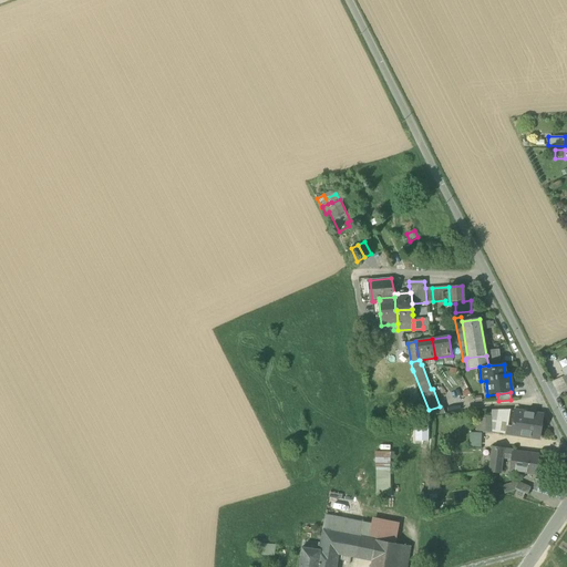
[(429,410),(431,415),(445,414),(442,405),(440,406),(429,410)]
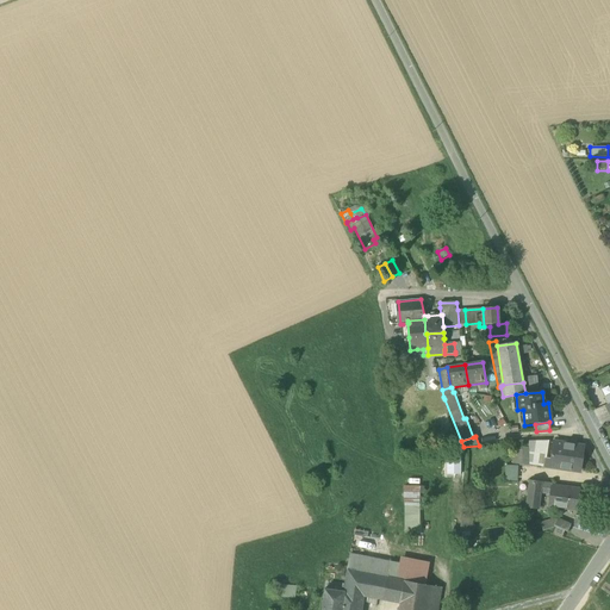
[(530,465),(537,465),(537,462),(539,453),(545,453),(546,443),(530,443),(530,450),(530,459),(530,465)]
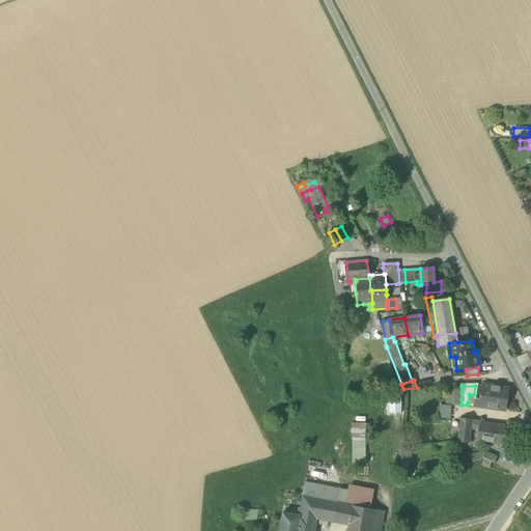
[(475,407),(504,410),(506,389),(483,386),(481,400),(476,399),(475,407)]
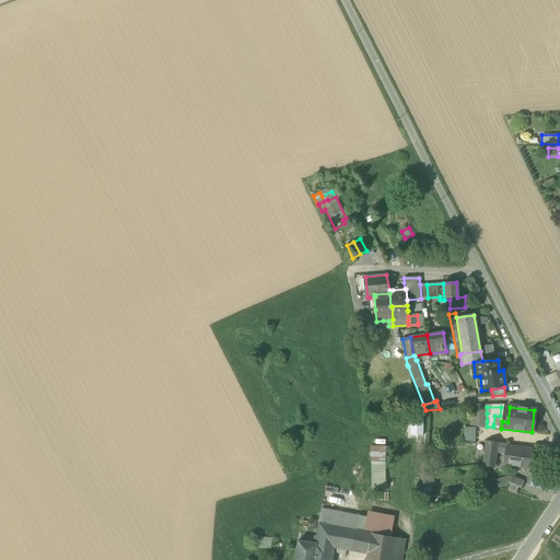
[(464,442),(476,442),(475,428),(464,428),(464,442)]
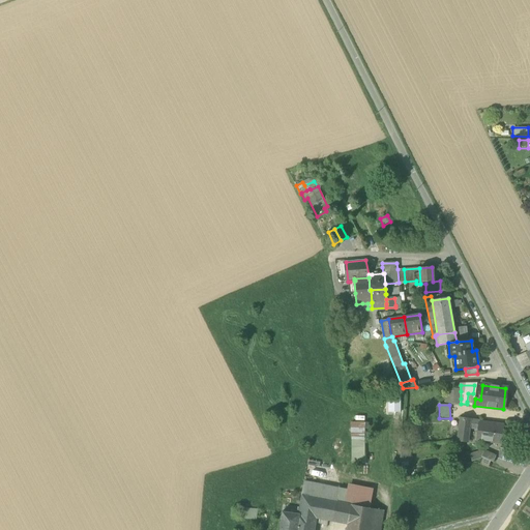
[(468,442),(469,428),(470,419),(460,418),(458,441),(468,442)]
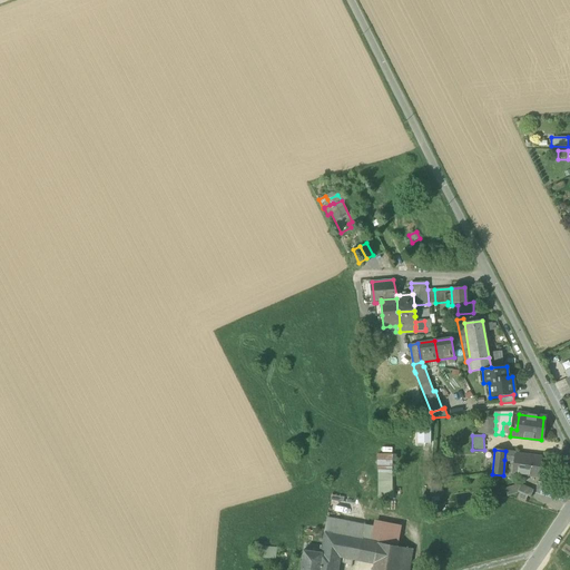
[(516,452),(505,451),(504,460),(514,461),(514,453),(516,453),(516,452)]
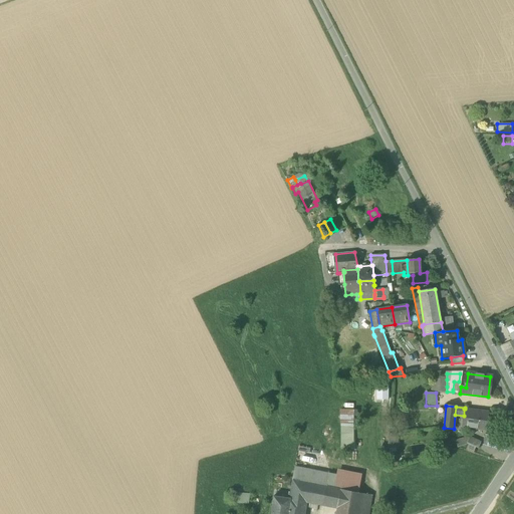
[(489,412),(465,409),(464,409),(464,416),(462,428),(486,431),(489,412)]
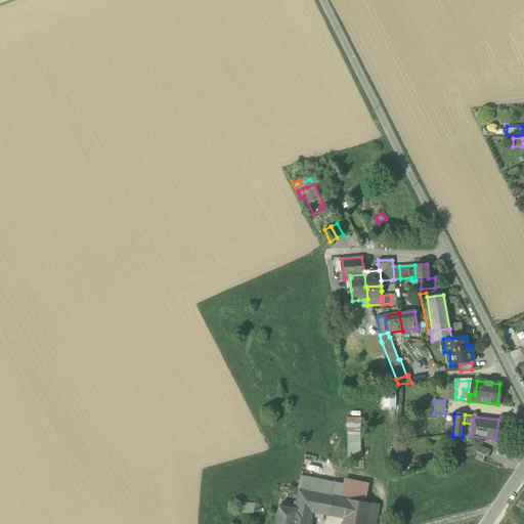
[(347,433),(360,434),(360,418),(347,418),(347,433)]
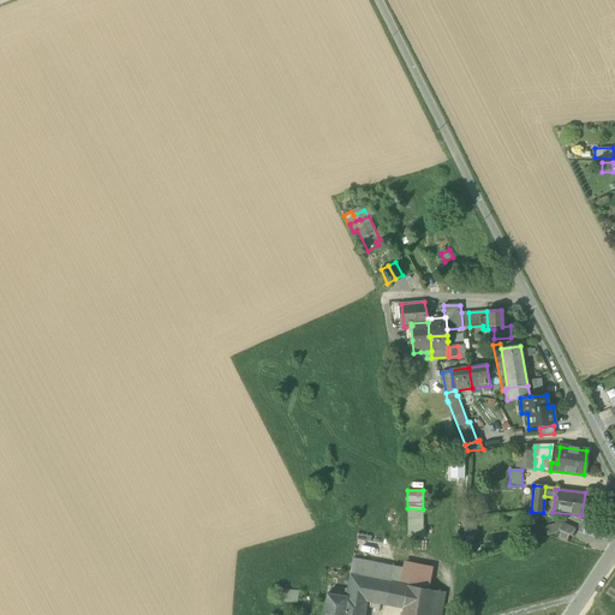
[(423,509),(407,508),(407,539),(423,539),(423,509)]
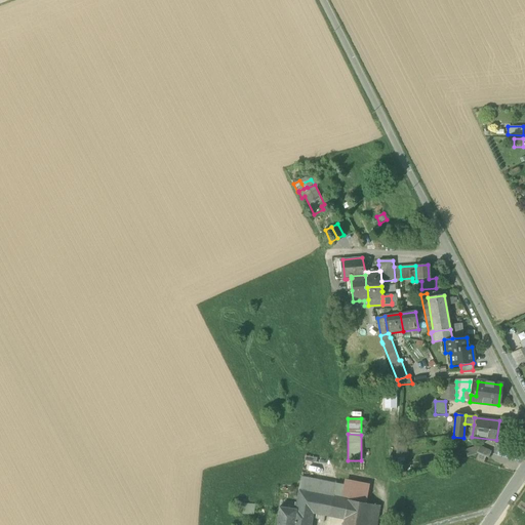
[(494,454),(506,458),(507,447),(496,444),(494,454)]
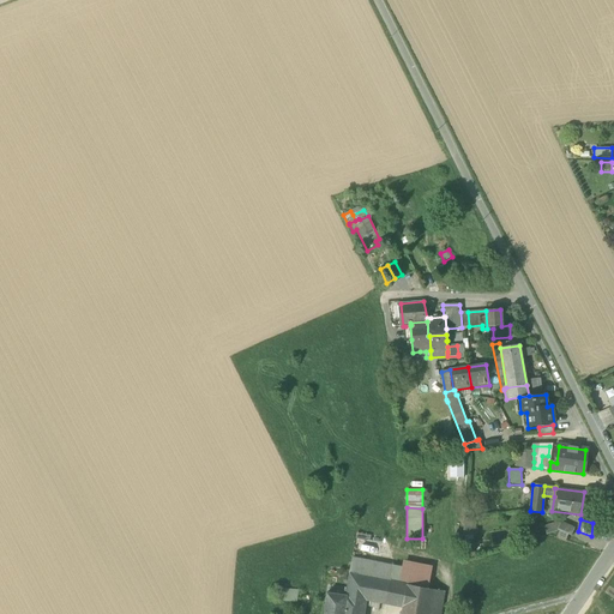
[(464,521),(464,535),(475,535),(475,521),(464,521)]
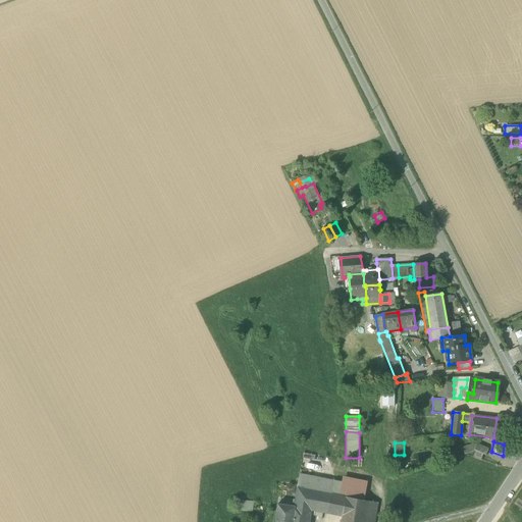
[(465,456),(474,452),(472,445),(462,448),(465,456)]
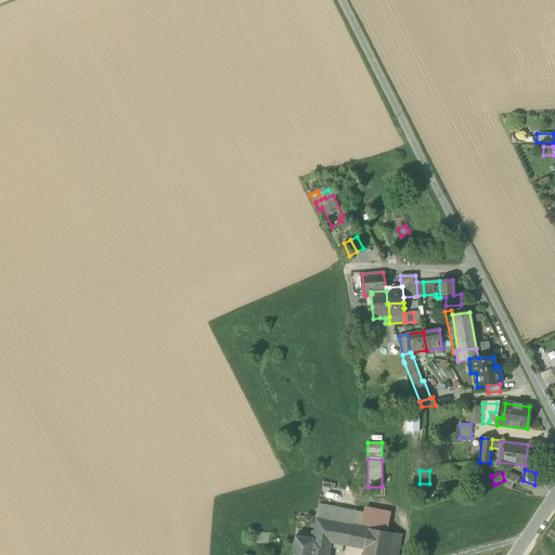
[(504,478),(516,485),(518,479),(518,477),(507,473),(504,478)]
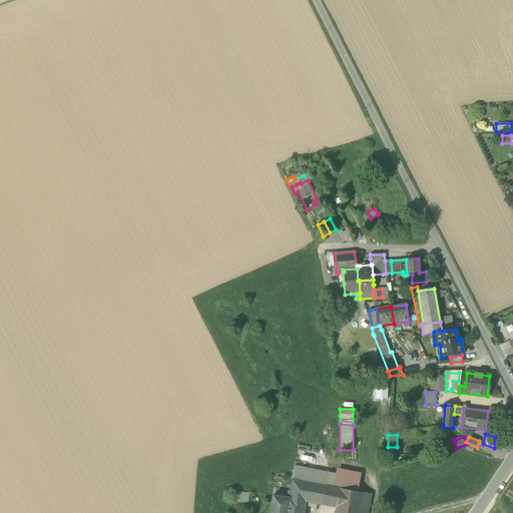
[(494,448),(506,452),(510,441),(495,437),(494,448)]
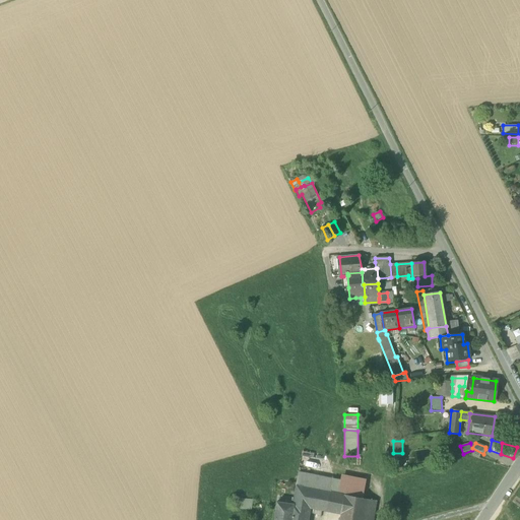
[(481,453),(474,450),(471,456),(478,459),(481,453)]
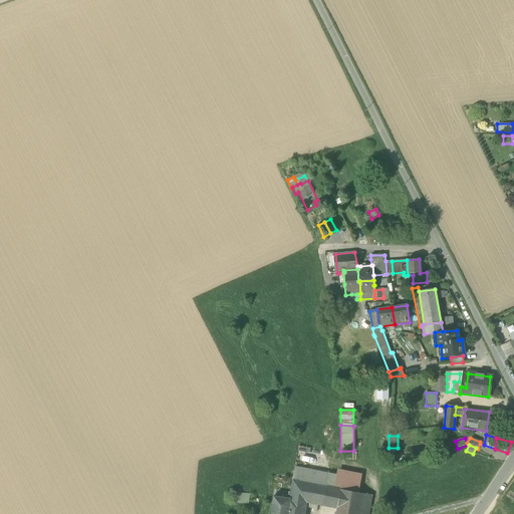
[(294,467),(292,481),(289,499),(287,513),(304,513),(306,502),(322,505),(326,486),(301,482),(303,469),(294,467)]
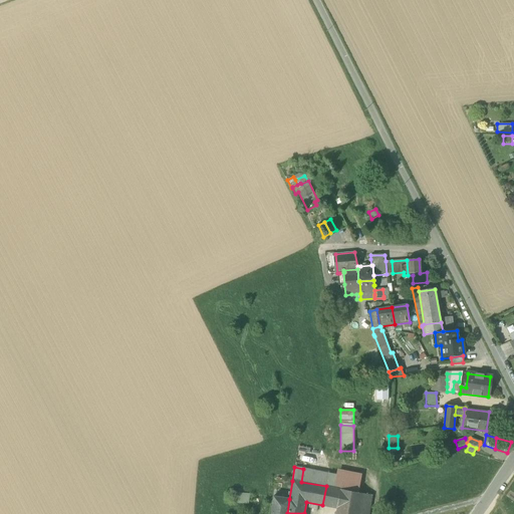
[(326,486),(327,487),(329,475),(303,469),(301,482),(326,486)]
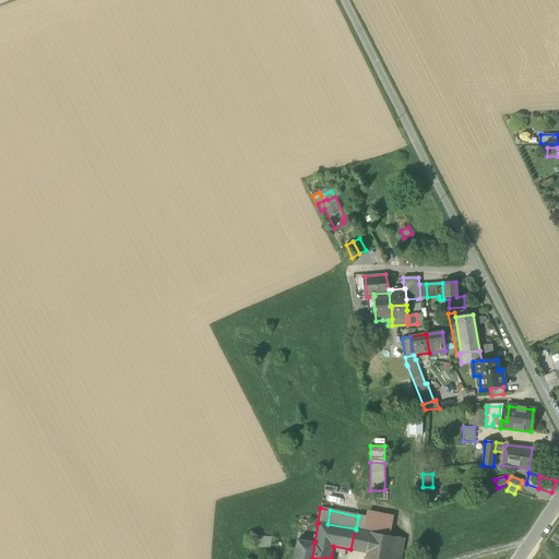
[(368,512),(368,518),(367,525),(390,530),(392,516),(368,512)]
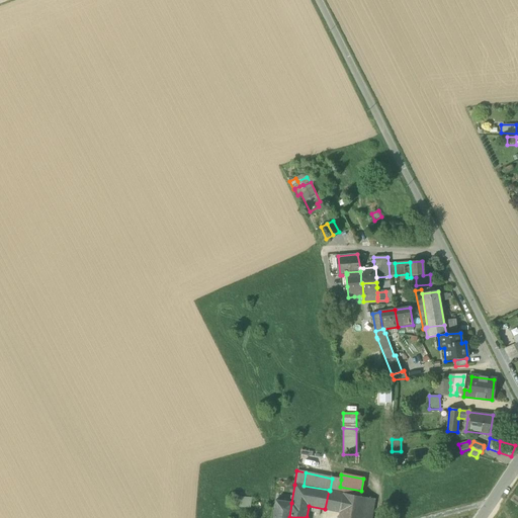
[(360,497),(361,491),(340,487),(341,480),(332,479),(330,491),(343,493),(360,497)]
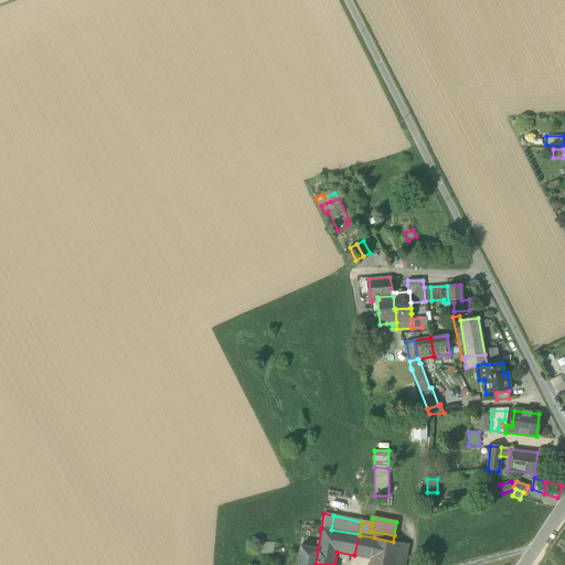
[(359,534),(354,555),(370,560),(374,537),(360,535),(359,534)]
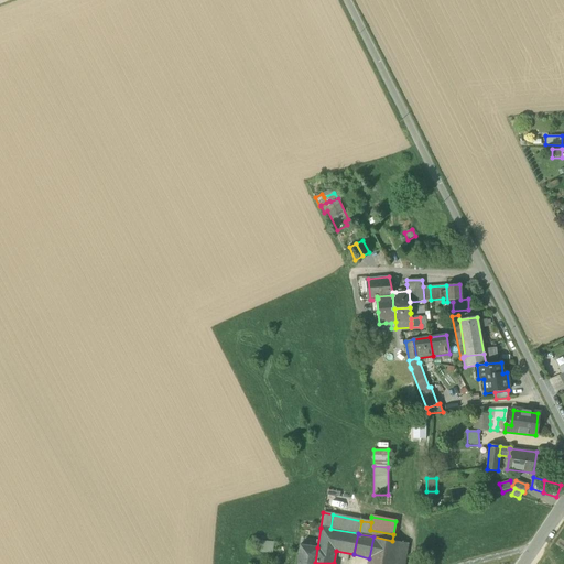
[(369,559),(368,563),(393,563),(398,542),(392,541),(373,537),(369,559)]
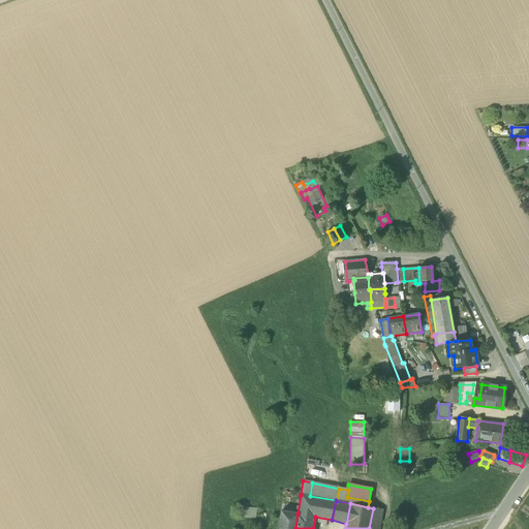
[(243,518),(256,519),(256,508),(243,507),(243,518)]
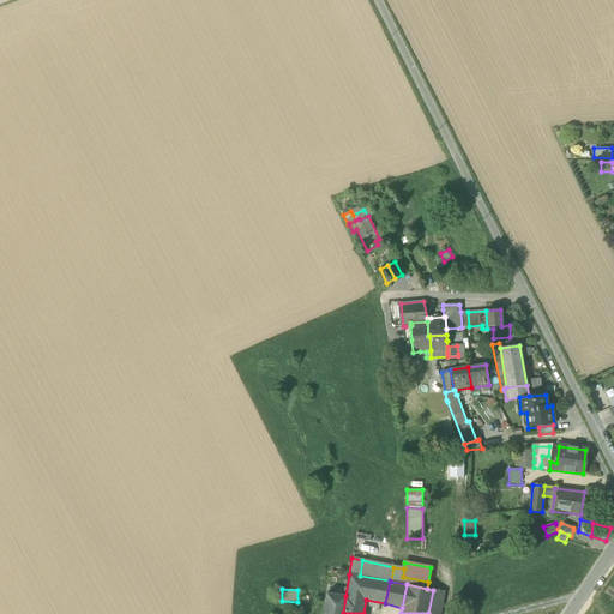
[(439,613),(444,591),(433,590),(428,613),(439,613)]
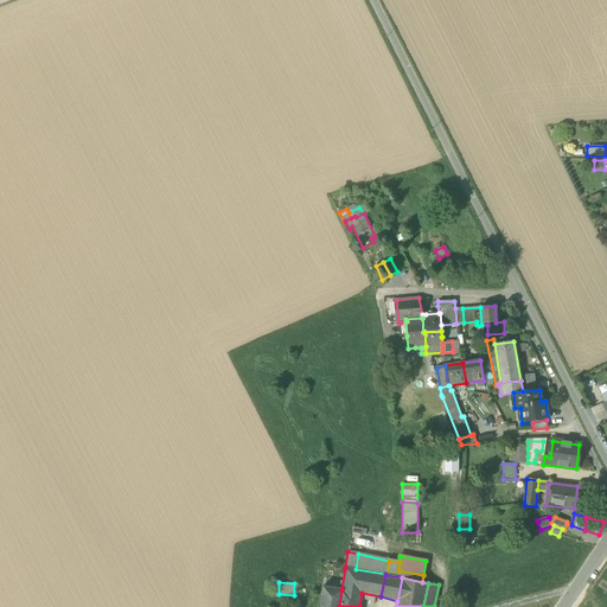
[(339,606),(342,589),(323,587),(319,606),(339,606)]
